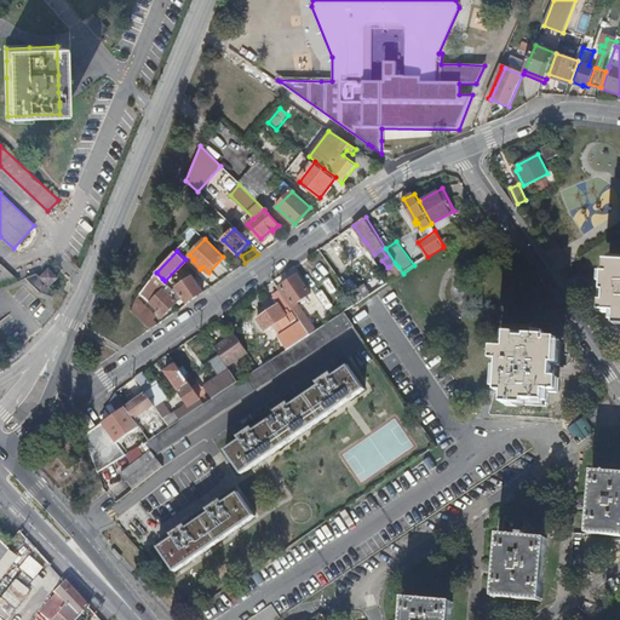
[(619,262),(615,262),(614,274),(609,274),(608,292),(610,293),(609,313),(619,311),(619,262)]
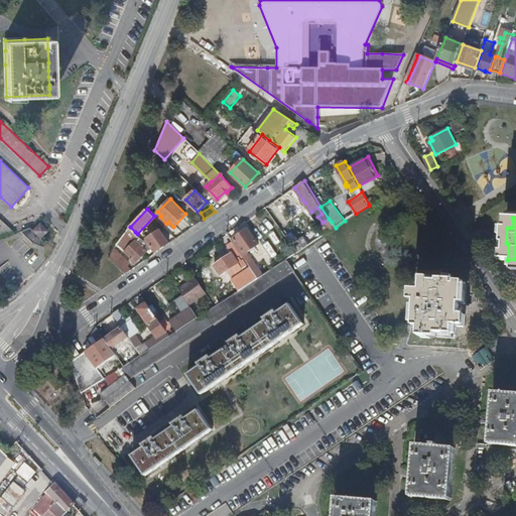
[(0,238),(12,233),(0,220),(0,238)]
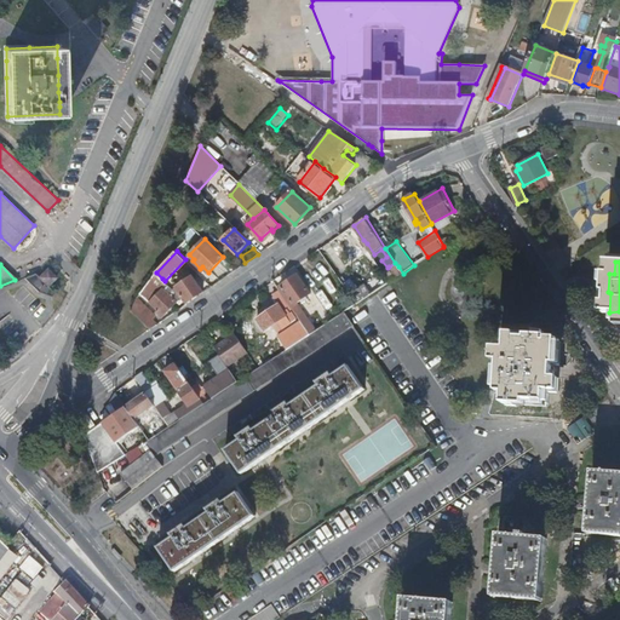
[(49,285),(57,276),(47,267),(39,275),(49,285)]
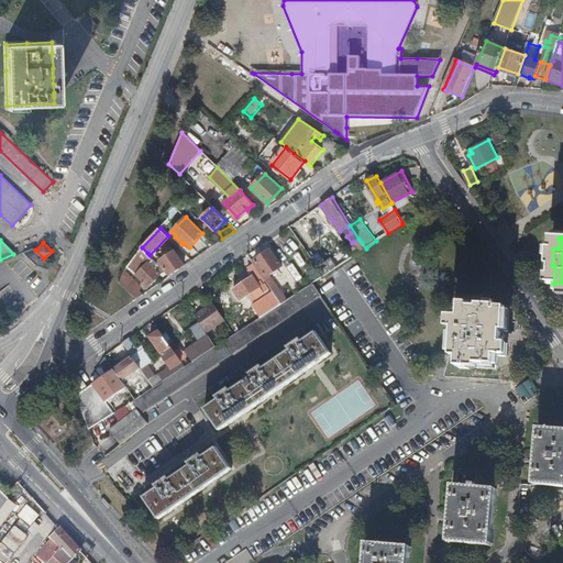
[(360,252),(366,249),(362,242),(356,245),(357,249),(360,252)]
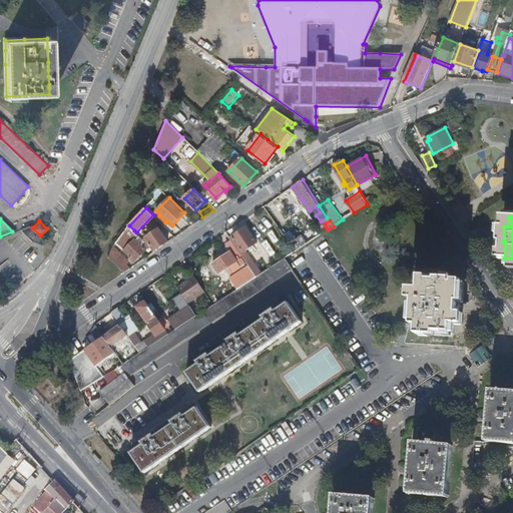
[(134,230),(129,225),(124,231),(130,236),(134,230)]
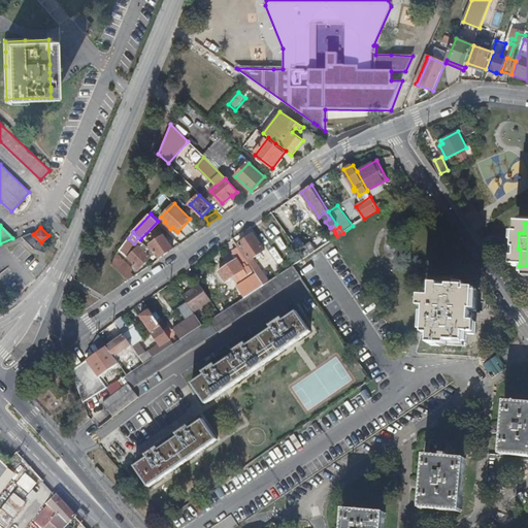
[(258,275),(264,285),(269,281),(254,257),(265,250),(254,234),(240,243),(238,245),(241,251),(251,264),(258,275)]
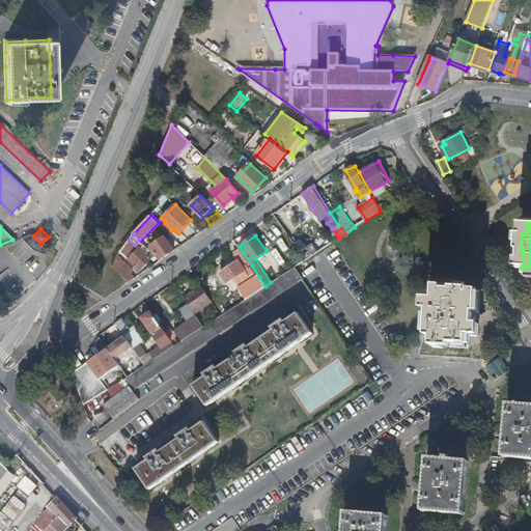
[(168,254),(174,250),(166,236),(152,246),(161,259),(168,254)]
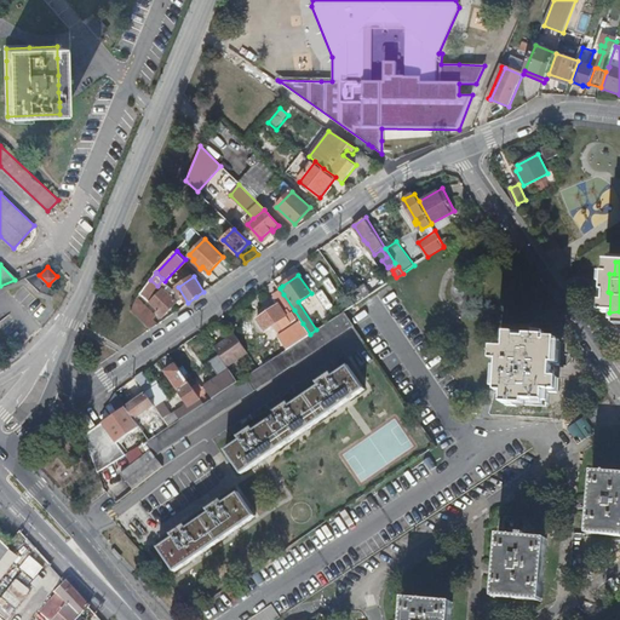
[(164,317),(182,297),(178,293),(176,292),(170,286),(166,290),(164,288),(160,293),(155,297),(153,294),(150,297),(153,299),(151,303),(159,309),(158,311),(164,317)]
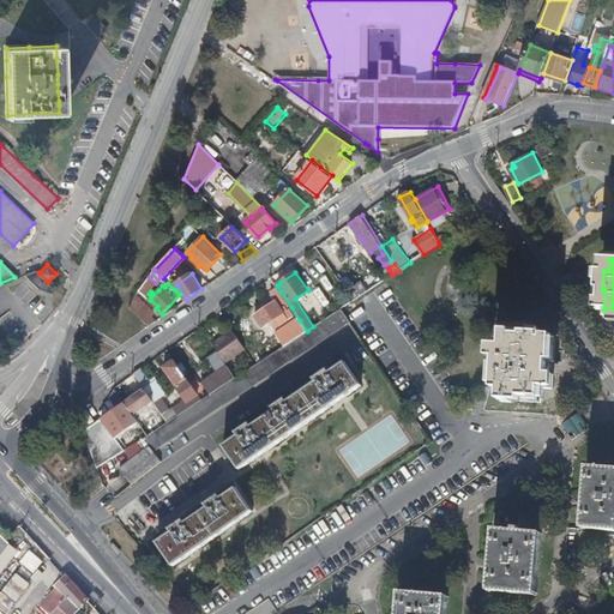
[(276,327),(288,319),(289,319),(287,315),(290,313),(288,309),(292,307),(281,292),(274,296),(277,301),(256,315),(264,327),(271,321),(276,327)]
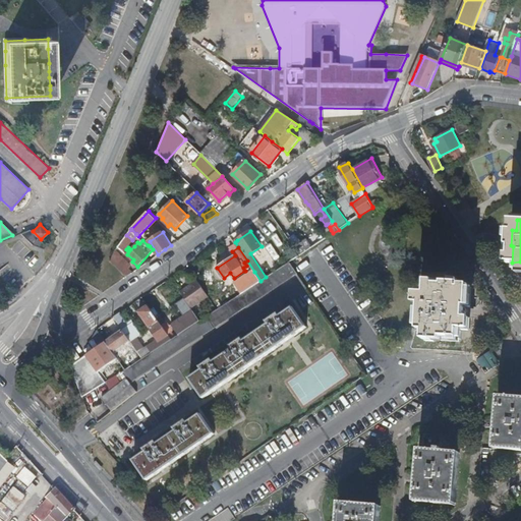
[(80,263),(87,248),(81,248),(76,262),(80,263)]
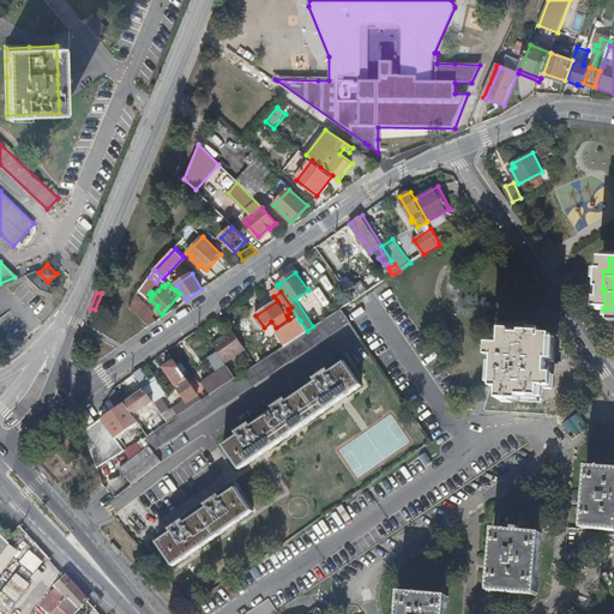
[(134,298),(131,307),(149,326),(157,320),(134,298)]
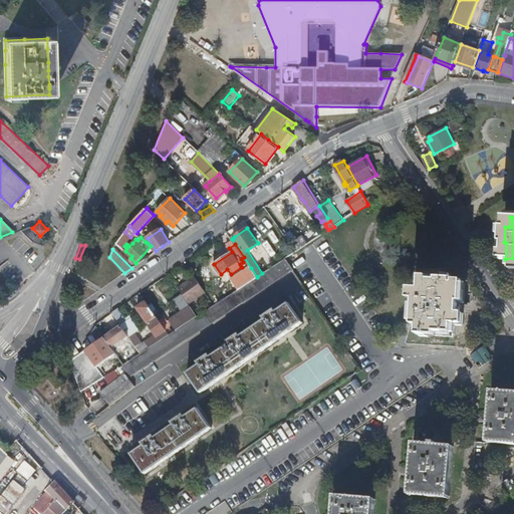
[(241,267),(244,272),(251,268),(244,257),(241,259),(243,262),(245,265),(242,267),(241,267)]
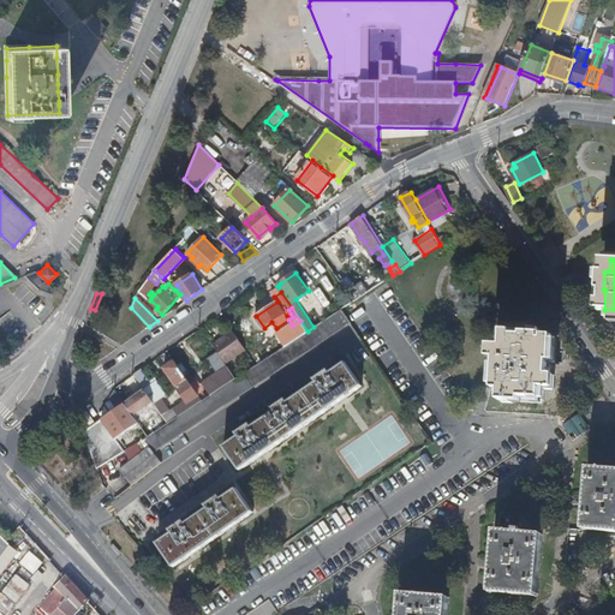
[(351,322),(342,309),(308,332),(237,378),(208,396),(203,400),(179,416),(168,423),(161,427),(144,439),(150,446),(154,452),(351,322)]
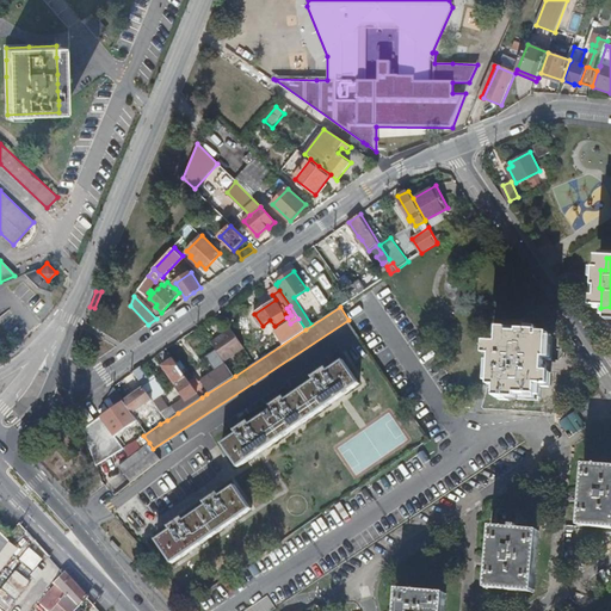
[(285,343),(306,329),(298,319),(290,323),(291,325),(279,333),(285,343)]
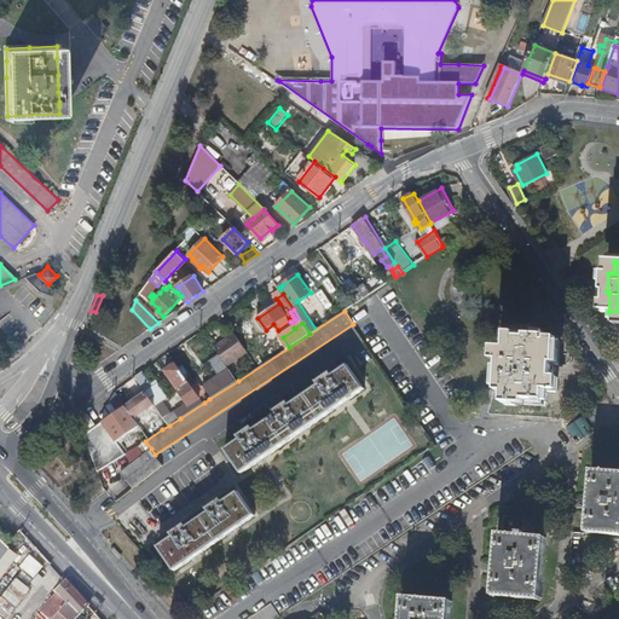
[(215,346),(227,365),(248,352),(235,331),(215,346)]
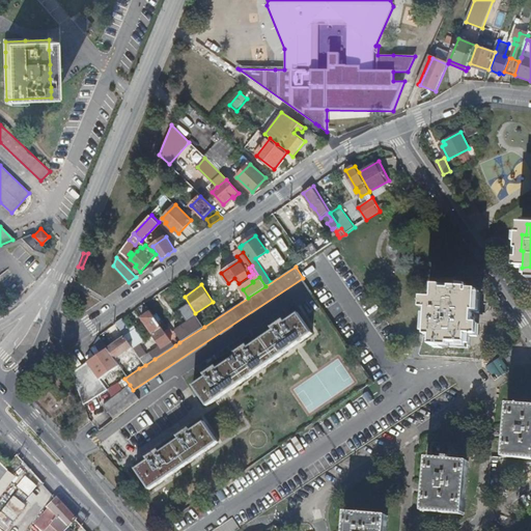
[(471,289),(454,288),(454,290),(438,289),(438,300),(429,300),(429,310),(430,310),(429,333),(435,334),(435,346),(443,346),(443,343),(470,344),(470,335),(478,335),(478,325),(477,325),(477,318),(477,312),(480,313),(481,295),(471,294),(471,289)]
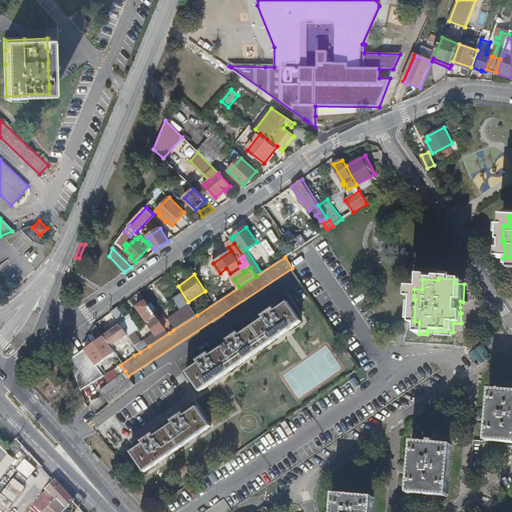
[(138,306),(148,321),(157,315),(155,312),(147,300),(138,306)]
